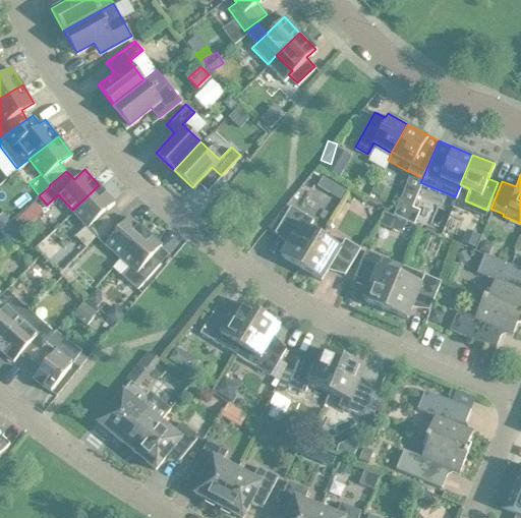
[(338,182),(332,192),(339,196),(344,187),(338,182)]
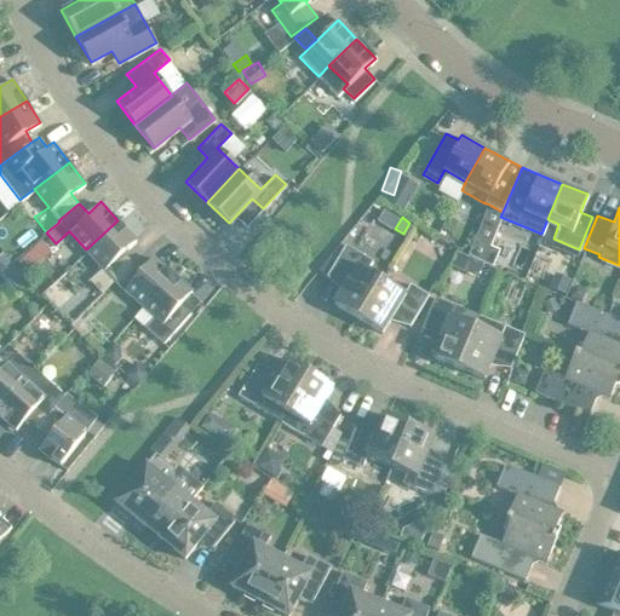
[(113,278),(132,260),(122,251),(136,239),(118,220),(86,249),(101,266),(103,269),(113,278)]
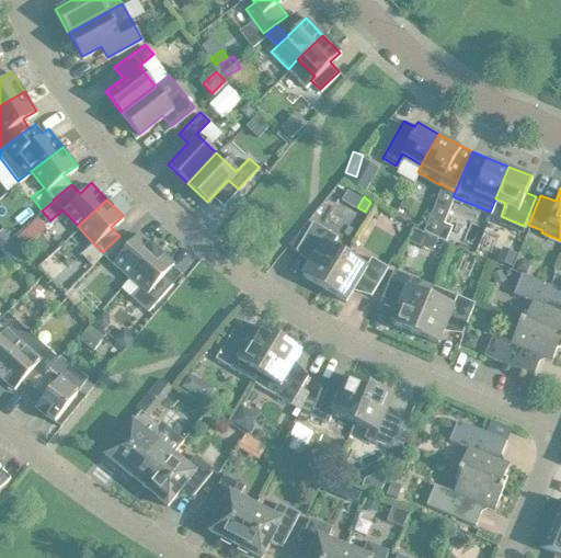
[(428,215),(423,228),(434,234),(436,236),(445,238),(450,224),(443,220),(428,215)]
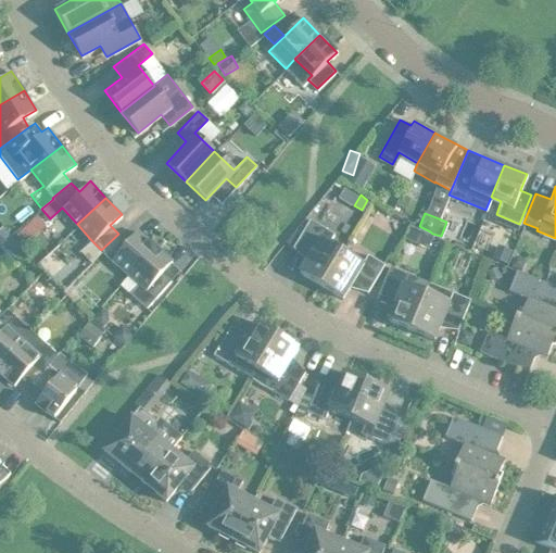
[(320,284),(341,249),(328,240),(333,231),(310,217),(292,246),(307,255),(299,271),(320,284)]
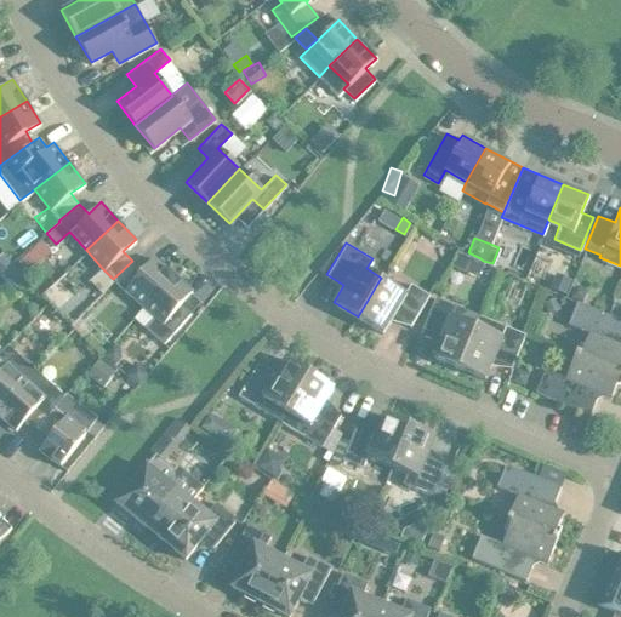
[(456,250),(450,263),(463,269),(469,256),(456,250)]
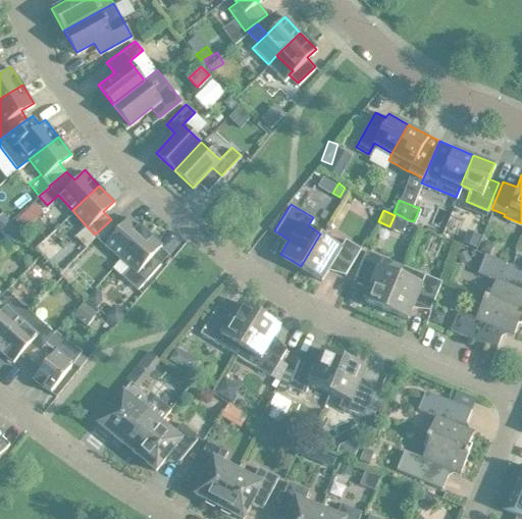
[(1,211),(0,212),(0,230),(8,241),(18,231),(1,211)]
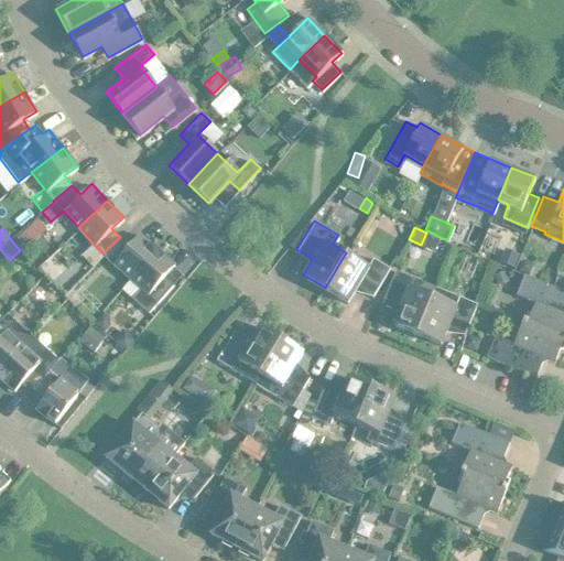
[(24,228),(14,237),(23,246),(33,237),(24,228)]
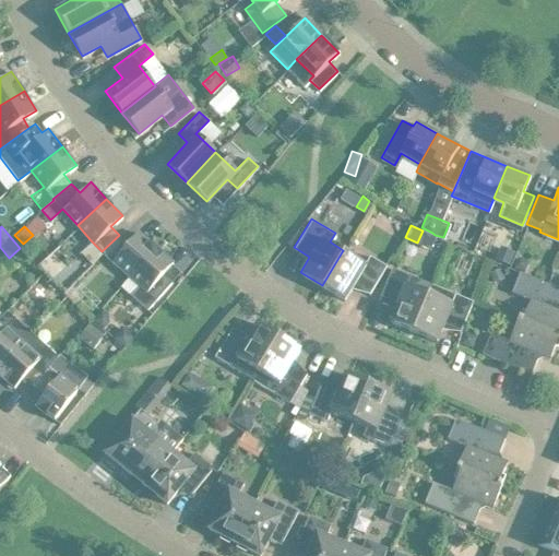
[(127,243),(119,235),(102,251),(129,275),(155,246),(138,231),(127,243)]
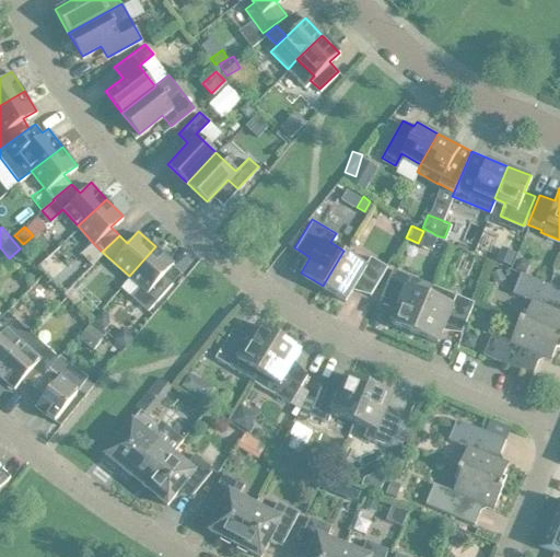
[(91,241),(80,251),(91,263),(102,252),(93,243),(91,241)]
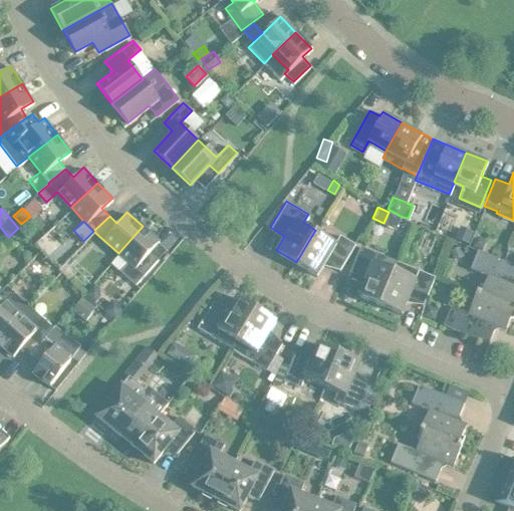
[(459,225),(455,236),(468,241),(473,230),(459,225)]
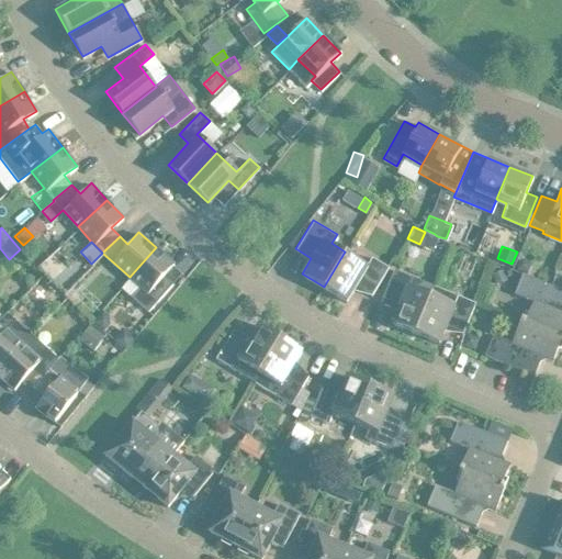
[(172,263),(156,247),(130,277),(139,286),(131,295),(141,304),(147,310),(171,282),(163,275),(172,263)]
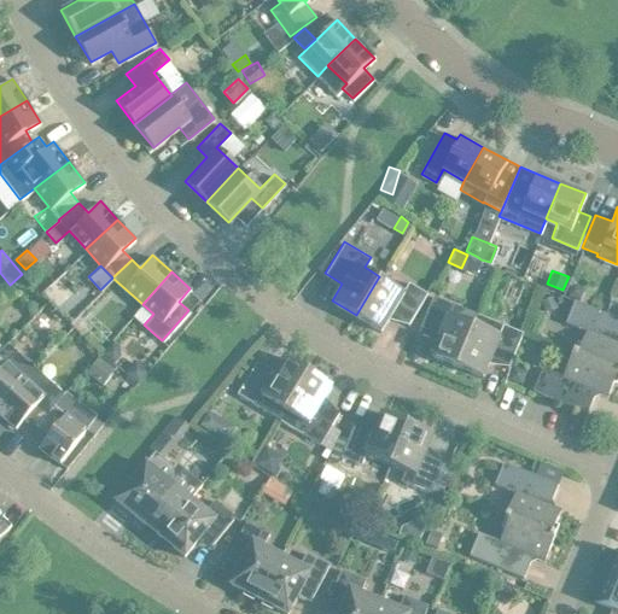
[(402,290),(379,276),(356,315),(380,329),(390,313),(408,323),(426,292),(408,280),(402,290)]
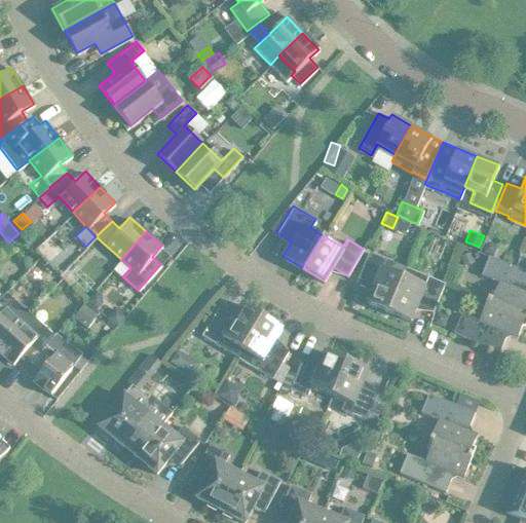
[(486,239),(482,250),(493,254),(495,248),(493,243),(486,239)]
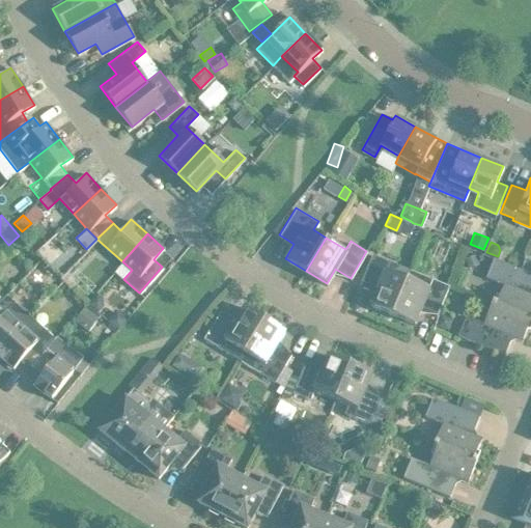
[(406,277),(410,269),(371,253),(359,282),(375,288),(369,304),(391,313),(407,278),(406,277)]
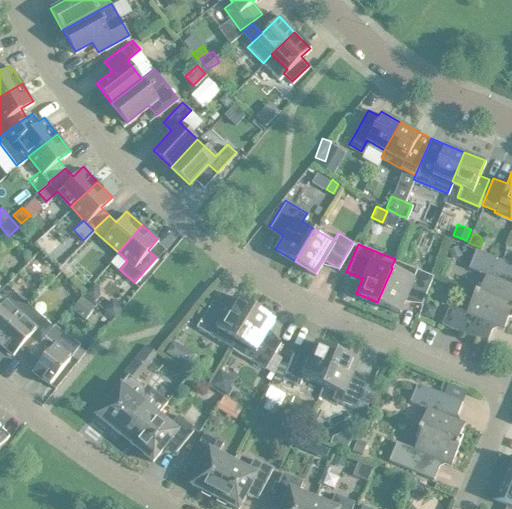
[(459,244),(448,247),(451,256),(461,253),(459,244)]
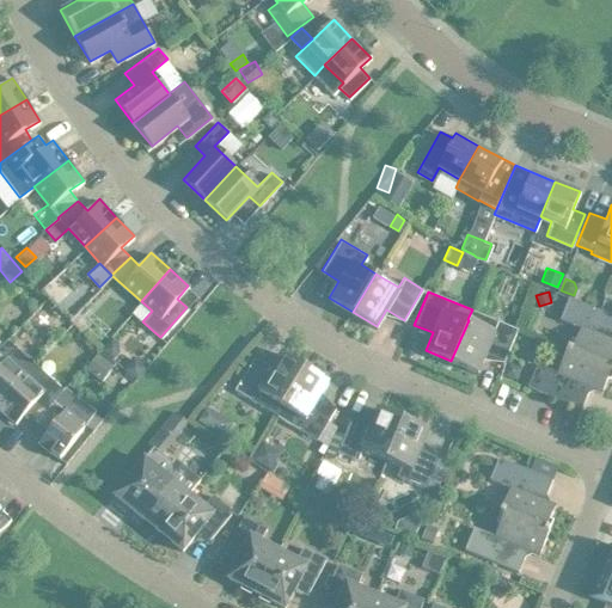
[(611,295),(606,293),(600,307),(611,312),(611,295)]
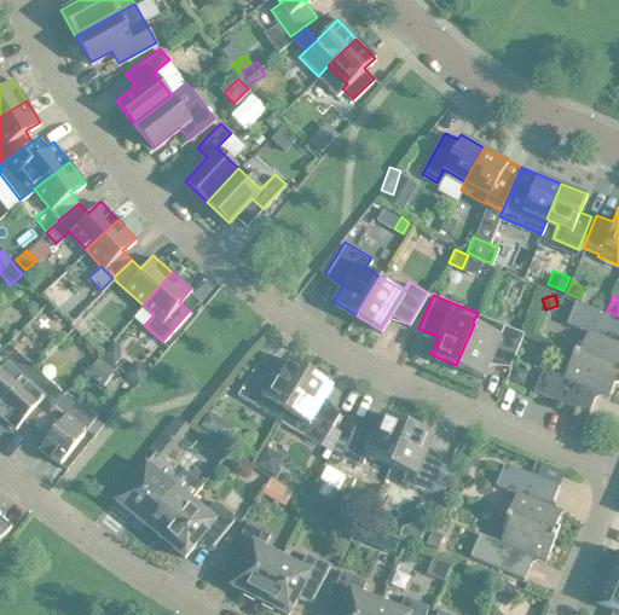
[(618,370),(617,372),(618,373),(618,341),(618,342),(618,341),(618,317),(576,299),(566,321),(586,330),(578,352),(577,354),(618,370)]
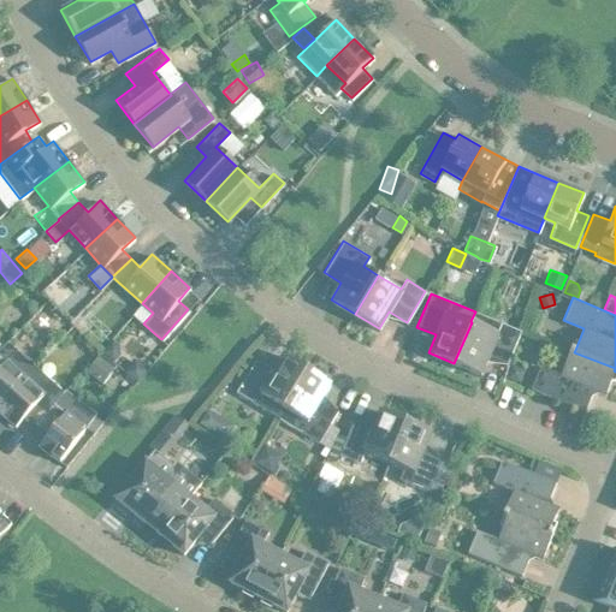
[(520,330),(475,312),(471,321),(472,322),(454,363),(480,374),(487,356),(507,363),(520,330)]
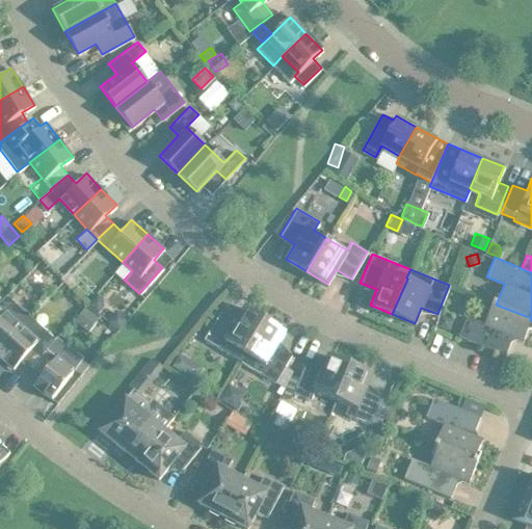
[(0,348),(22,324),(30,315),(6,293),(0,299),(0,348)]
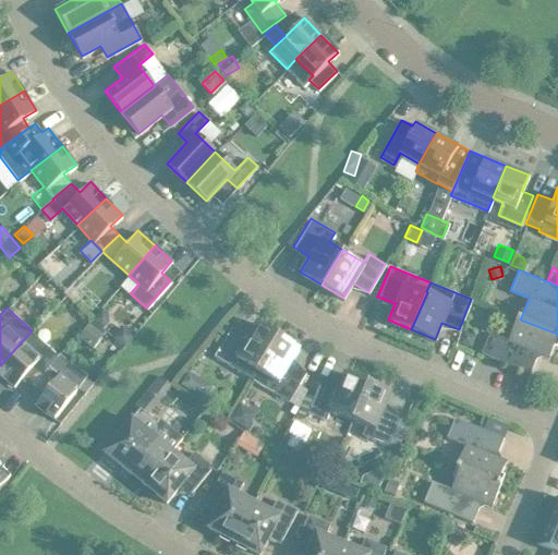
[(547,357),(556,336),(557,334),(520,320),(521,317),(518,315),(508,339),(488,330),(481,351),(530,372),(535,358),(533,357),(535,352),(547,357)]
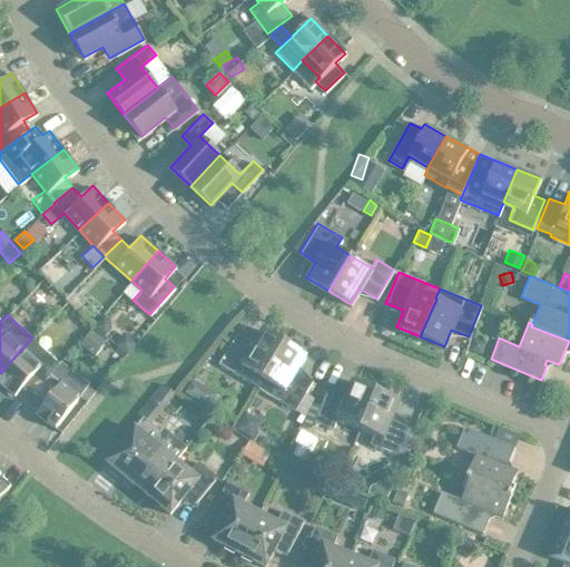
[(89,325),(75,342),(89,354),(104,338),(89,325)]
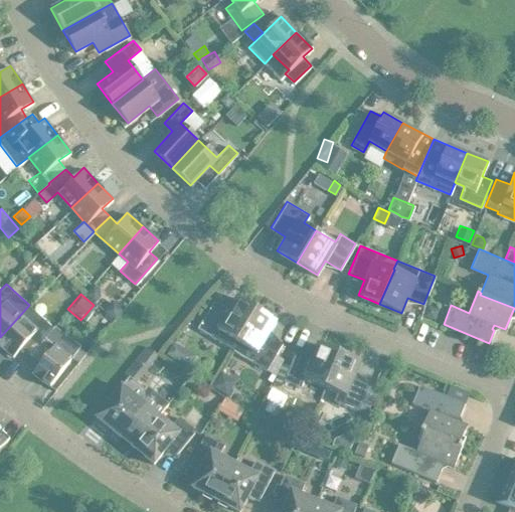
[(236,340),(255,308),(235,296),(227,310),(212,301),(197,327),(212,336),(217,328),(236,340)]
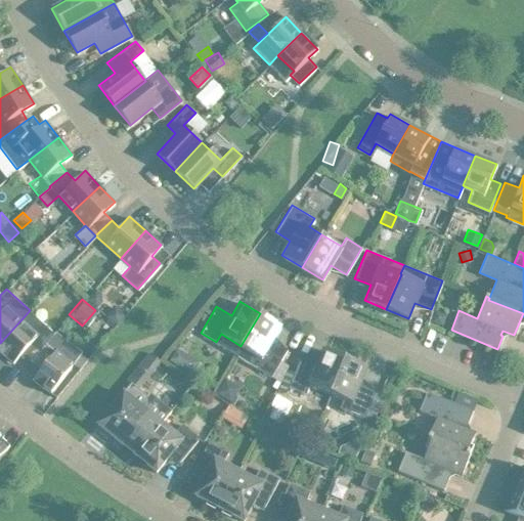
[(104,314),(116,323),(125,313),(114,304),(104,314)]
